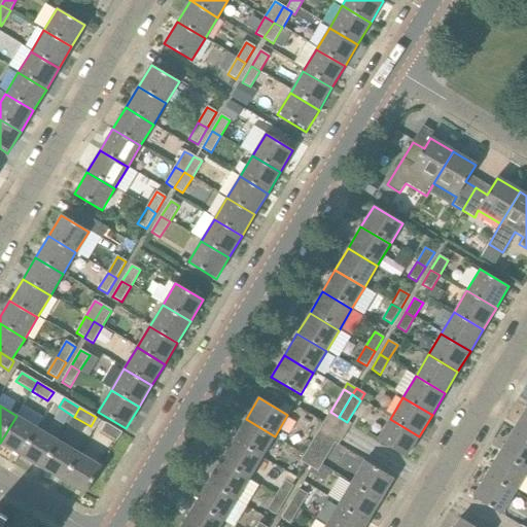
[(324,422),(345,434),(351,424),(347,422),(339,417),(330,412),(324,422)]
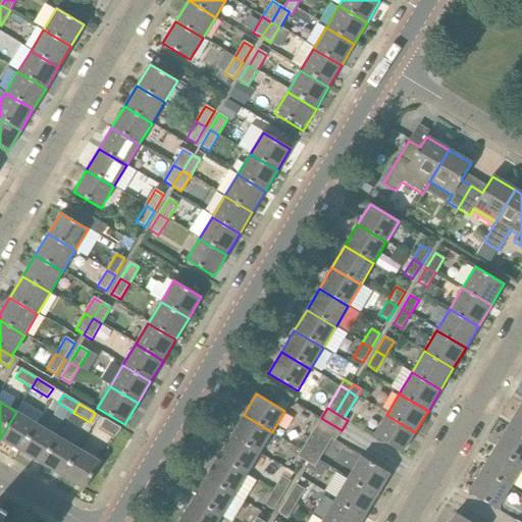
[(506,429),(521,438),(521,409),(519,408),(506,429)]
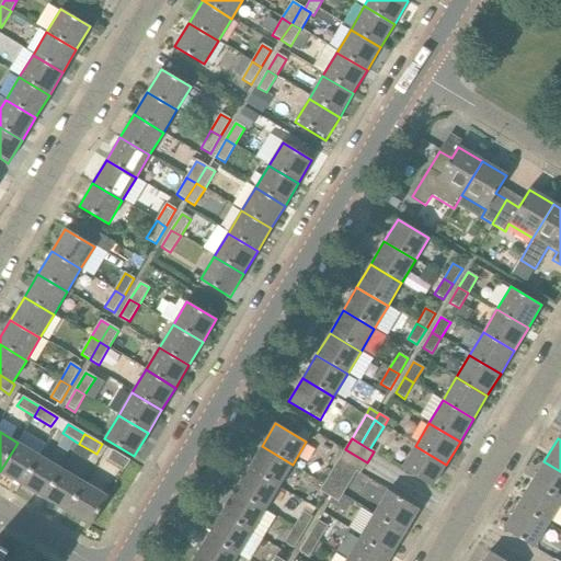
[(0,471),(0,472),(22,485),(39,456),(18,443),(0,471)]
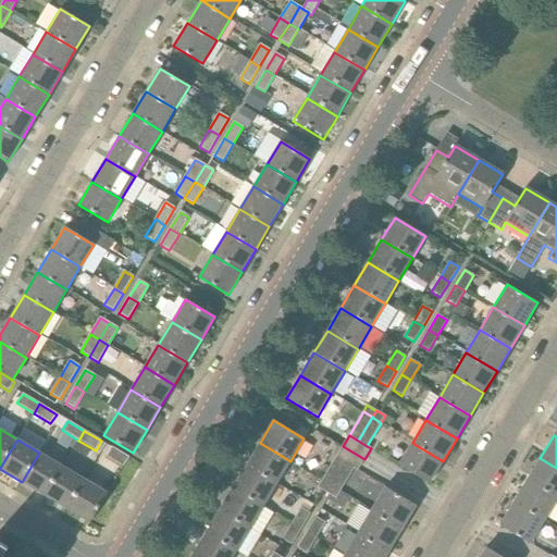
[(276,484),(291,461),(260,443),(246,466),(276,484)]
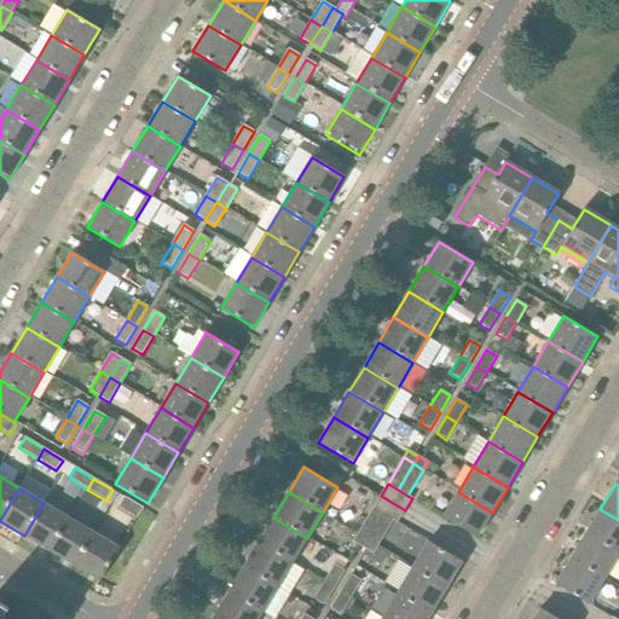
[(492,513),(458,492),(443,516),(478,537),(492,513)]
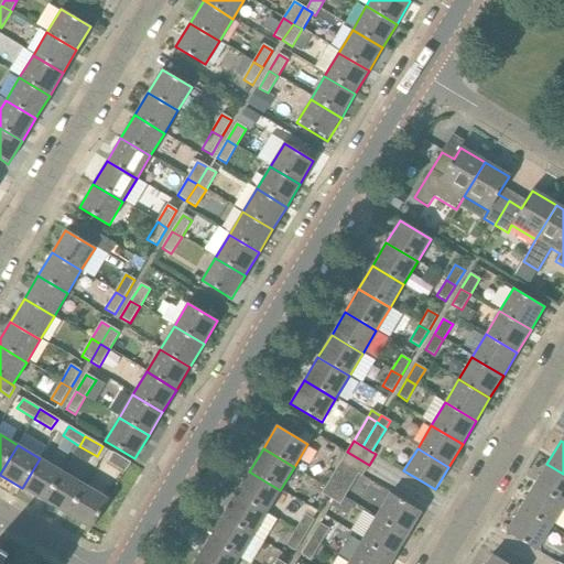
[(358,475),(361,476),(369,465),(347,452),(339,463),(349,468),(358,475)]
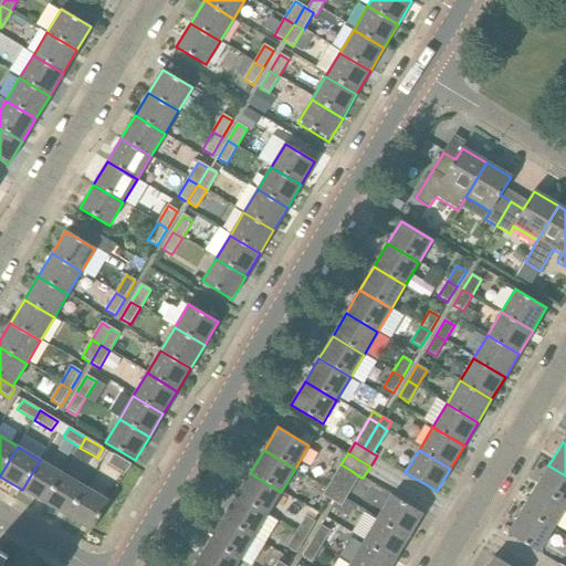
[(125,474),(132,465),(114,454),(108,464),(125,474)]
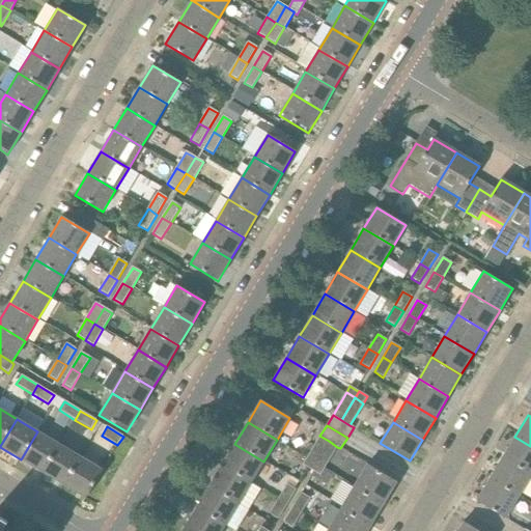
[(21,459),(43,473),(59,445),(37,431),(21,459)]
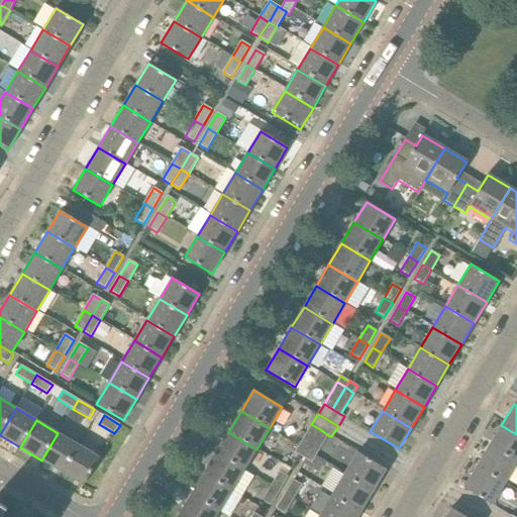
[(311,424),(299,445),(307,451),(320,429),(311,424)]
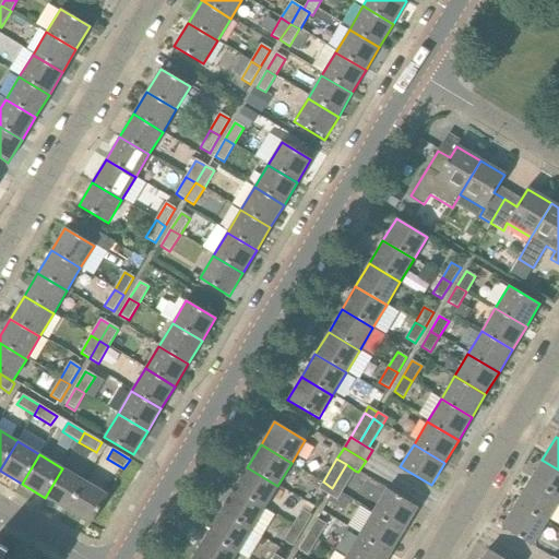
[(528,482),(558,500),(558,470),(542,460),(528,482)]
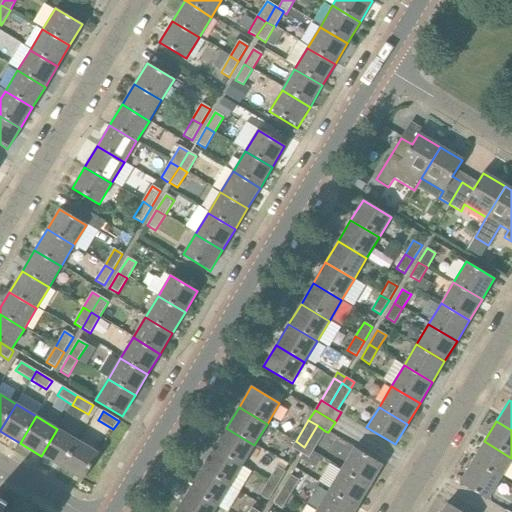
[(313,452),(325,431),(317,425),(304,447),(313,452)]
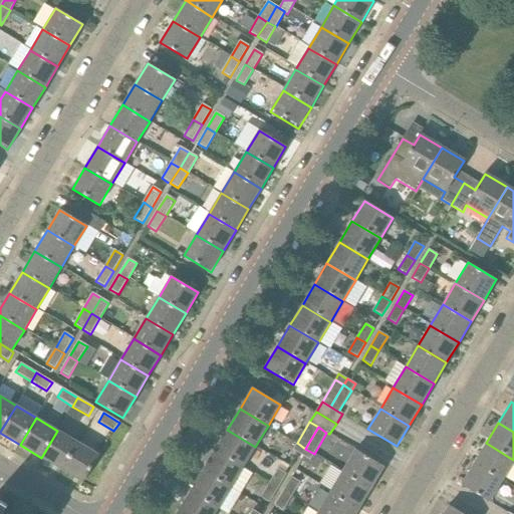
[(243,468),(255,447),(227,430),(215,450),(243,468)]
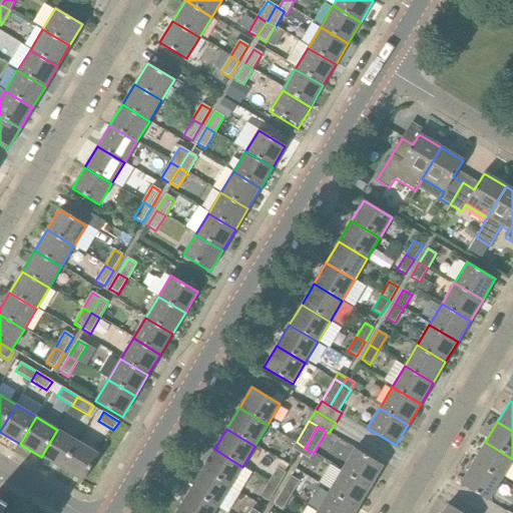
[(41,457),(62,469),(78,442),(57,430),(41,457)]
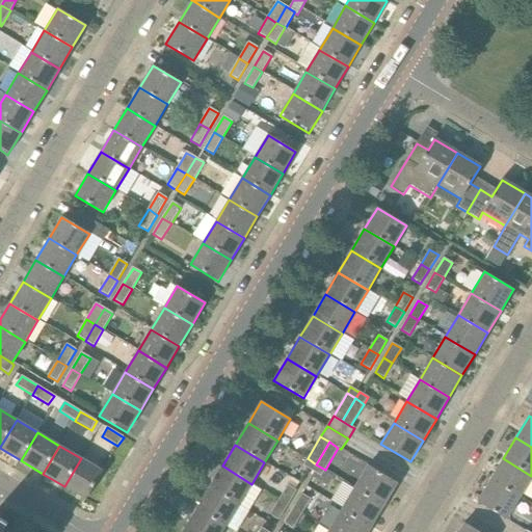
[(81,458),(64,486),(86,500),(103,471),(81,458)]
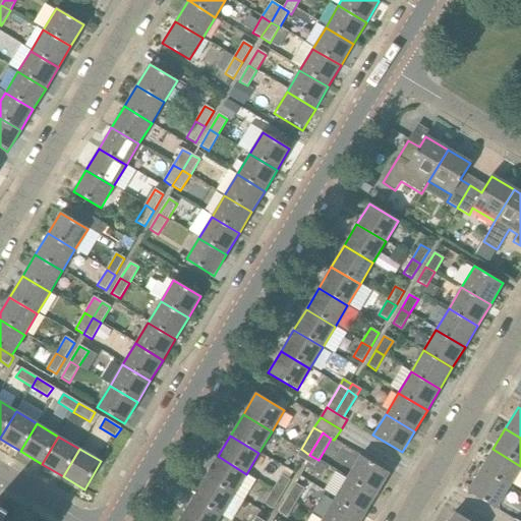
[(309,455),(301,449),(297,456),(305,462),(309,455)]
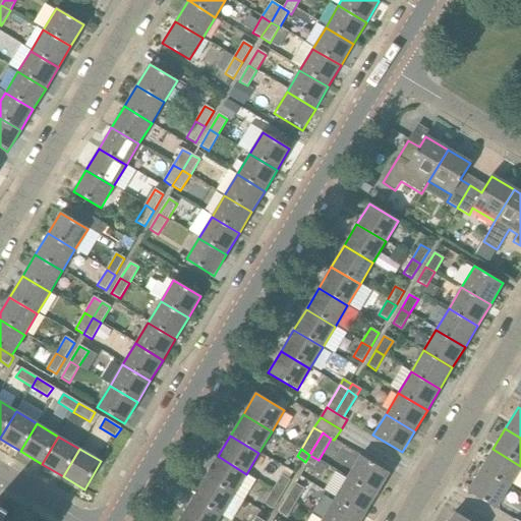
[(479,470),(509,487),(520,466),(493,449),(479,470)]
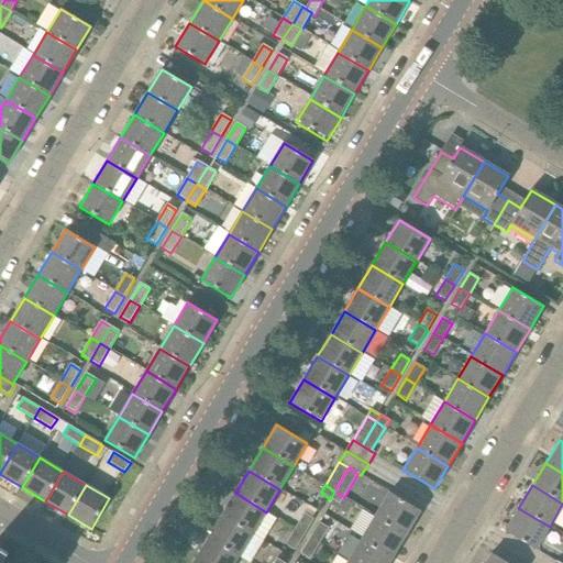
[(344,497),(334,492),(330,499),(332,500),(330,505),(346,515),(353,503),(344,497)]
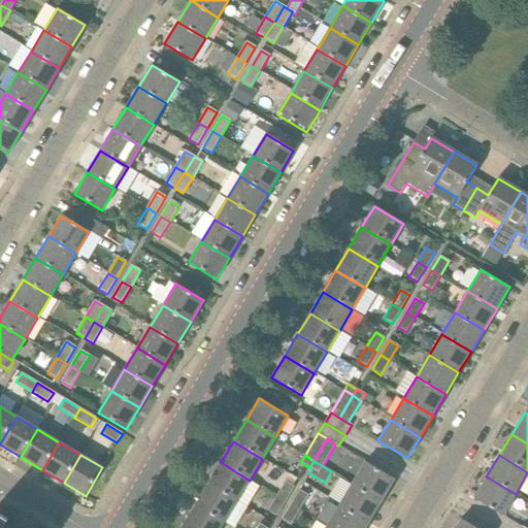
[(237,501),(250,481),(221,462),(207,484),(237,501)]
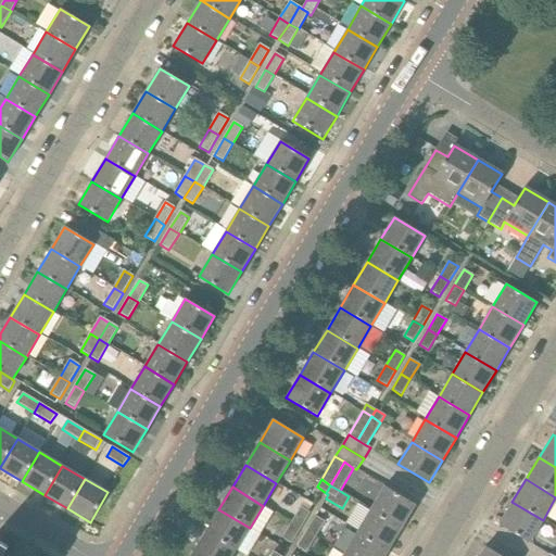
[(370,509),(402,528),(415,505),(384,487),(370,509)]
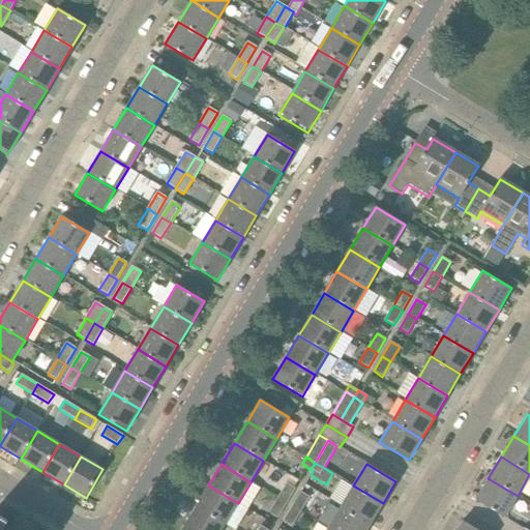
[(518,496),(488,478),(475,500),(504,518),(518,496)]
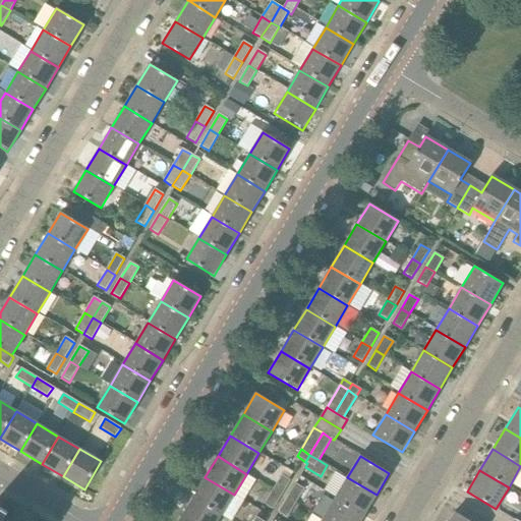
[(273,490),(282,496),(290,481),(281,475),(273,490)]
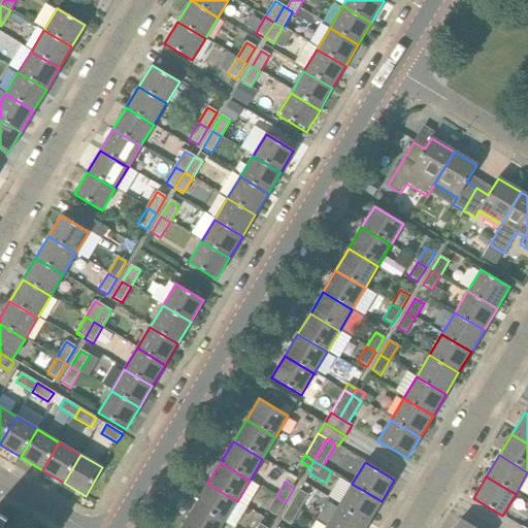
[(224,523),(237,501),(207,484),(195,505),(224,523)]
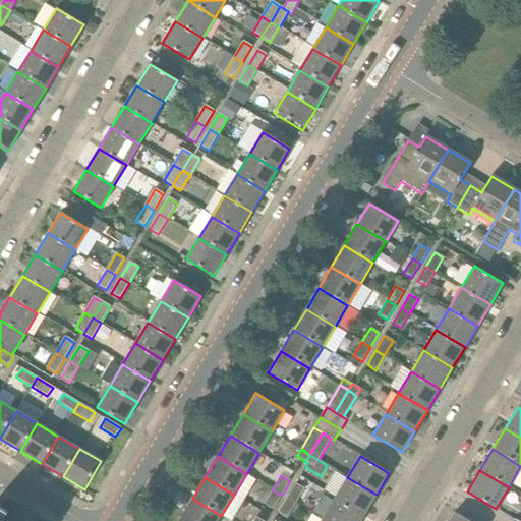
[(335,499),(363,516),(377,495),(347,477),(335,499)]
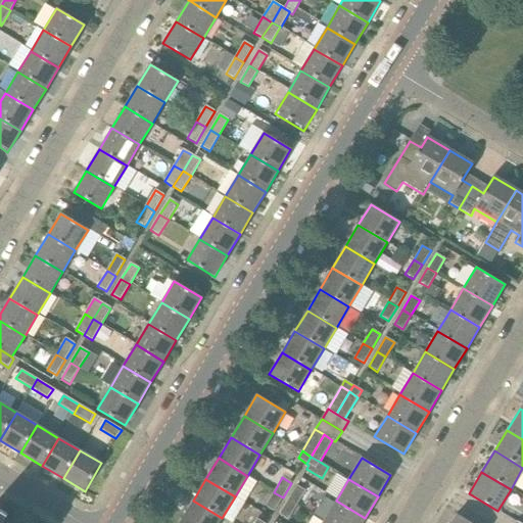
[(288,501),(296,506),(304,491),(296,486),(288,501)]
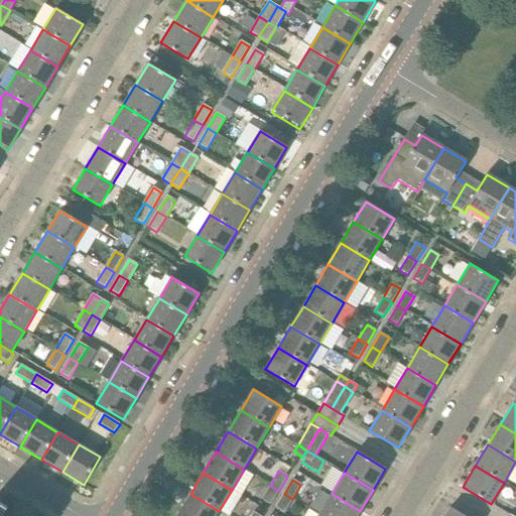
[(262,500),(270,505),(279,491),(270,486),(262,500)]
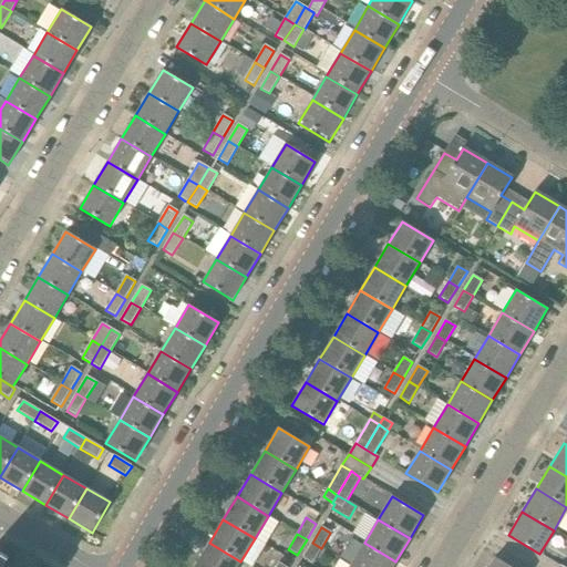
[(196,565),(198,566),(237,566),(240,562),(209,543),(196,565)]
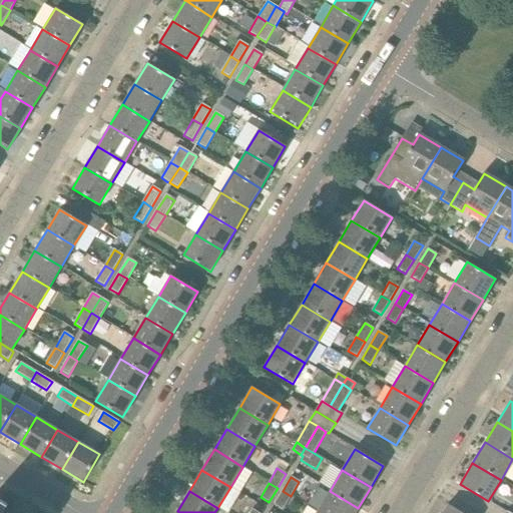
[(274,505),(283,510),(291,496),(283,491),(274,505)]
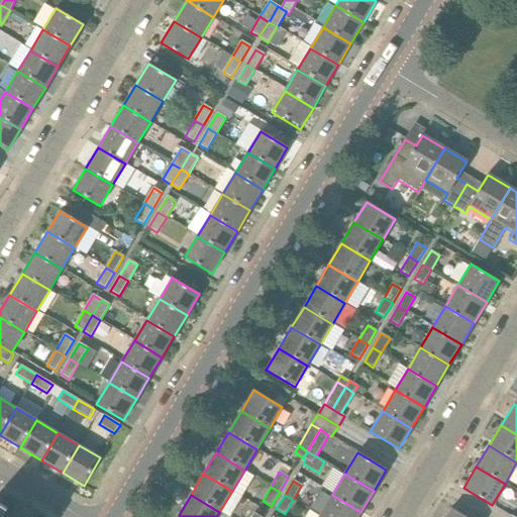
[(319,515),(322,516),(356,516),(360,512),(332,495),(319,515)]
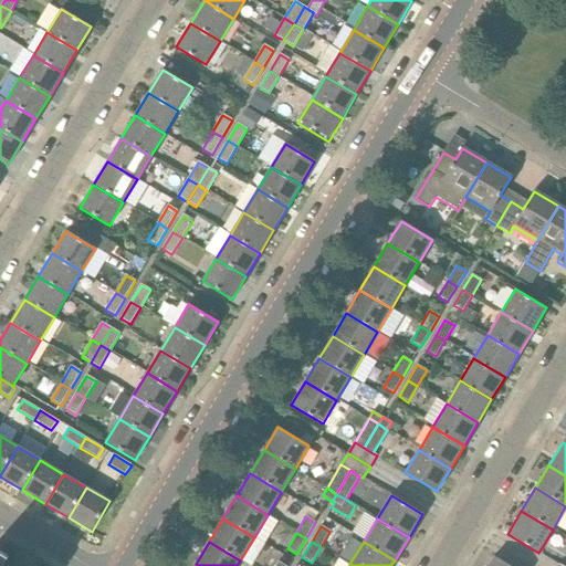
[(488,565),(509,565),(494,556),(488,565)]
